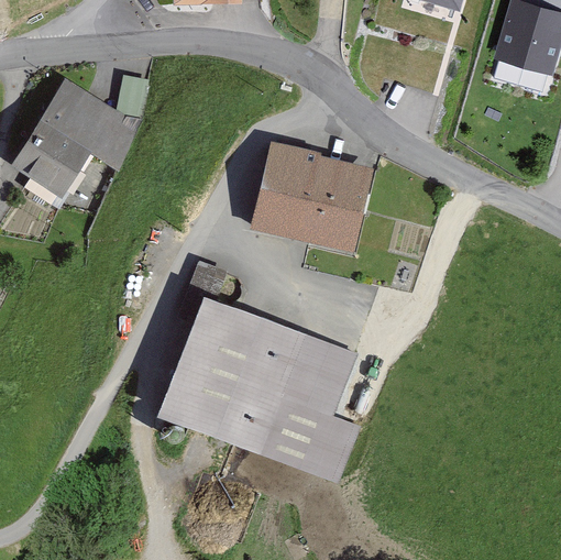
[(512,0),(495,55),(551,73),(560,39),(560,0),(512,0)]
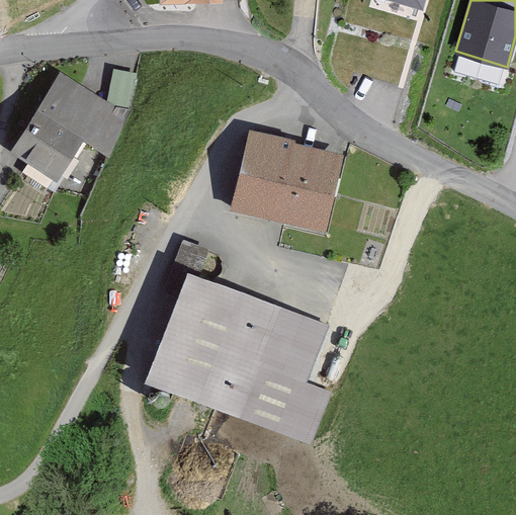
[(135,72),(112,68),(105,100),(129,104),(135,72)]
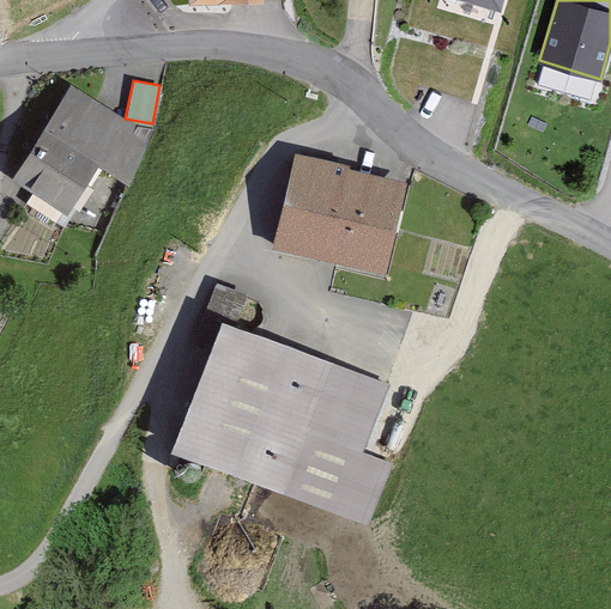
[(145,140),(66,91),(13,178),(67,211),(97,162),(122,177),(145,140)]
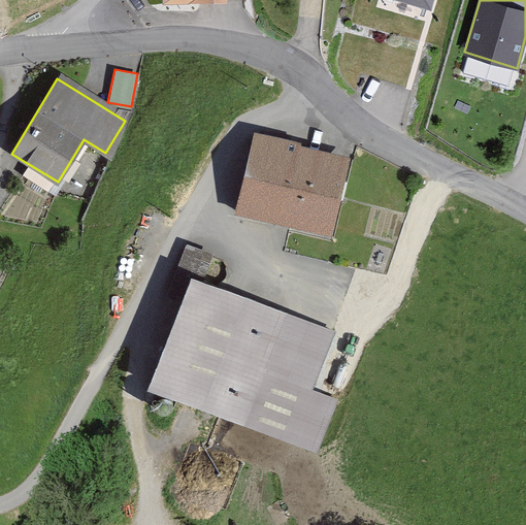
[(346,155),(253,135),(236,211),(328,231),(346,155)]
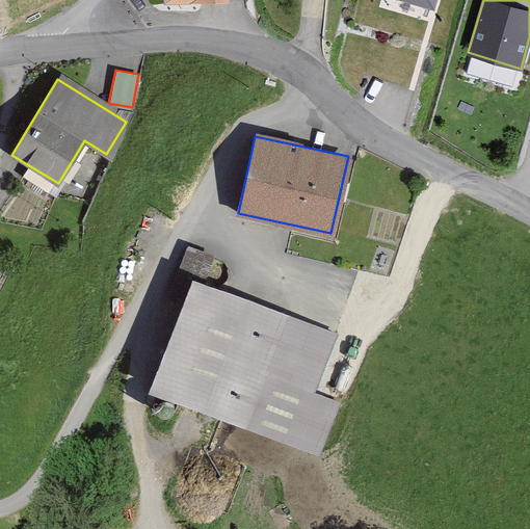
[(333,332),(192,280),(152,390),(315,450),(334,400),(311,391),(333,332)]
